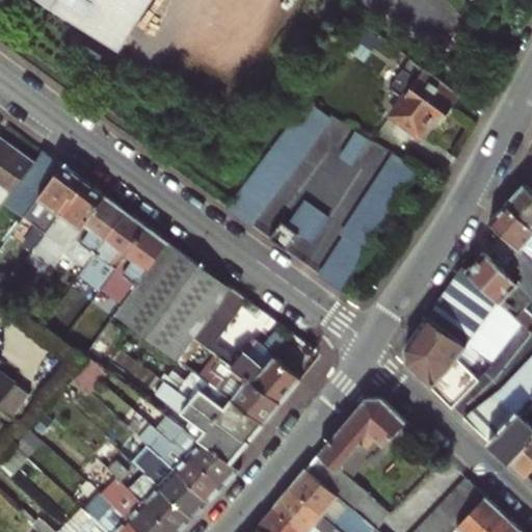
[(149,0),(38,0),(118,50),(149,0)]
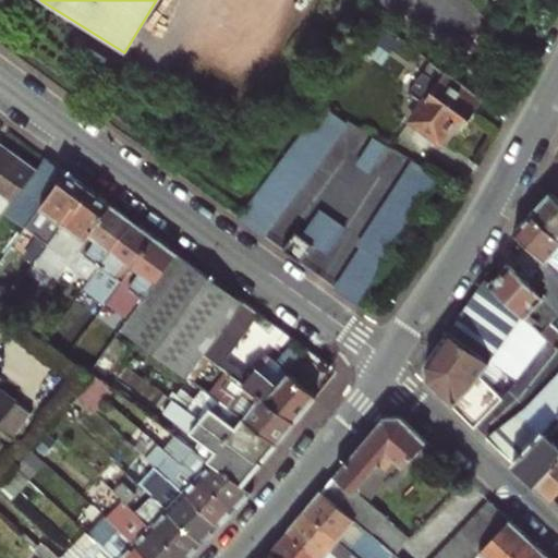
[(383,27),(366,48),(379,58),(395,36),(383,27)]
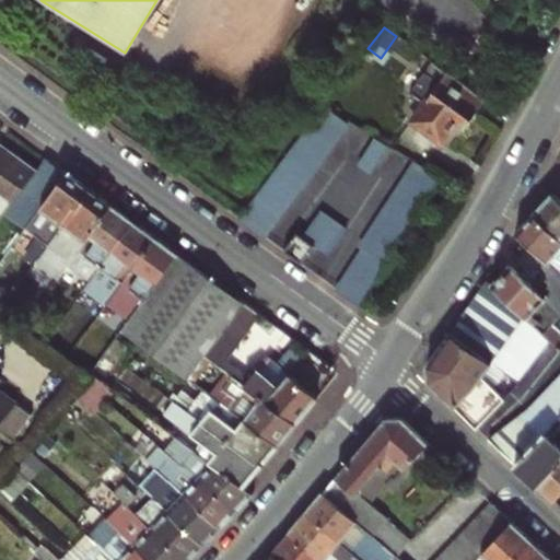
[(485,102),(441,69),(436,76),(430,71),(413,94),(428,105),(417,120),(444,141),(461,120),(468,125),(485,102)]
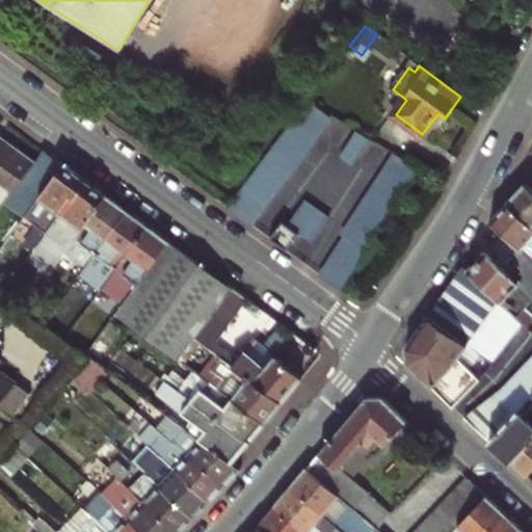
[(307,103),(228,209),(249,225),(329,116),(307,103)]
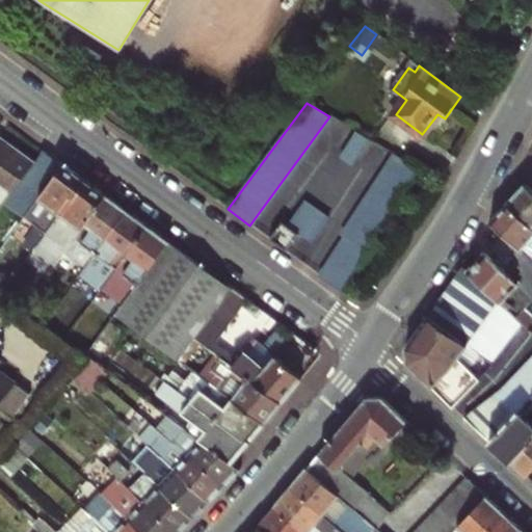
[(370,141),(354,132),(339,155),(353,164),(370,141)]
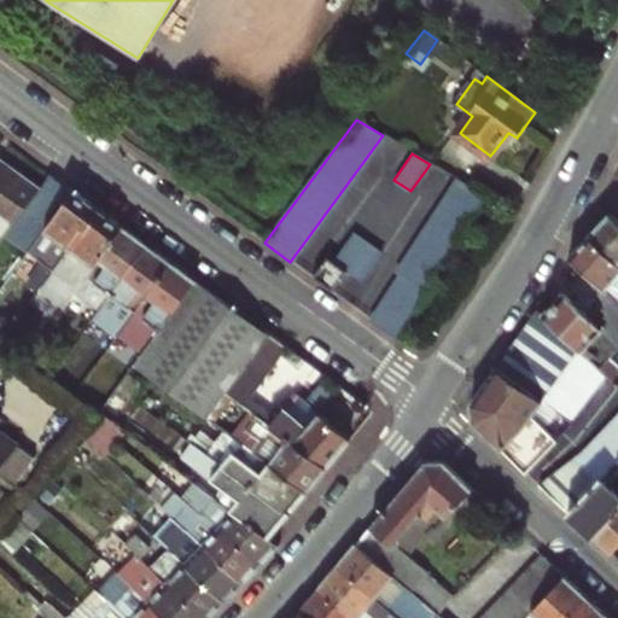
[(0,219),(11,227),(17,219),(39,190),(0,161),(0,219)]
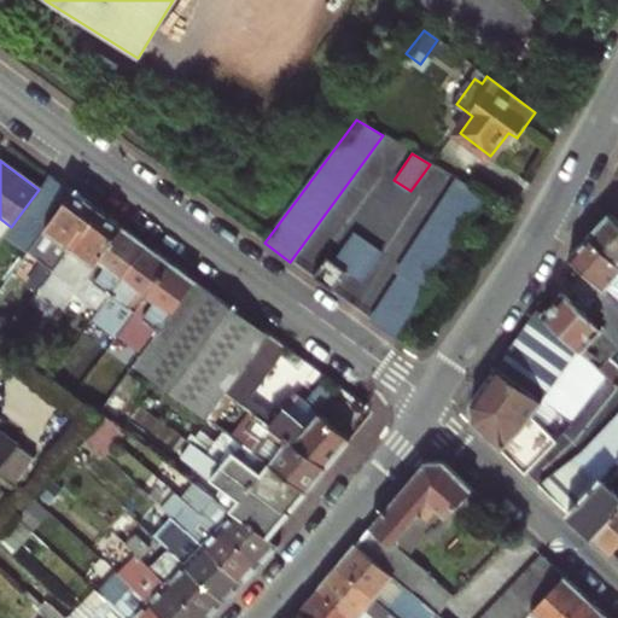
[(39,190),(17,219),(41,237),(74,193),(50,175),(39,190)]
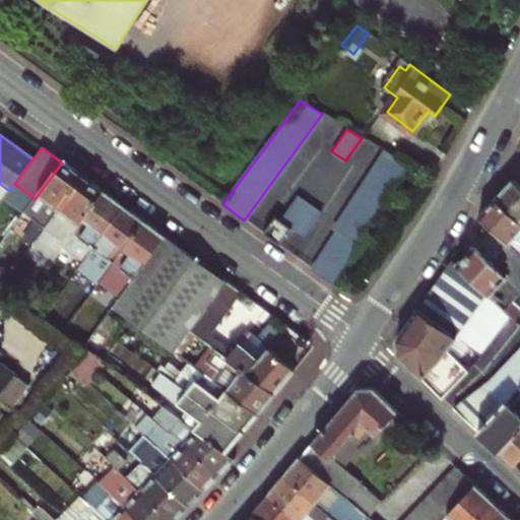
[(411,169),(386,153),(333,232),(336,234),(312,270),(333,286),(411,169)]
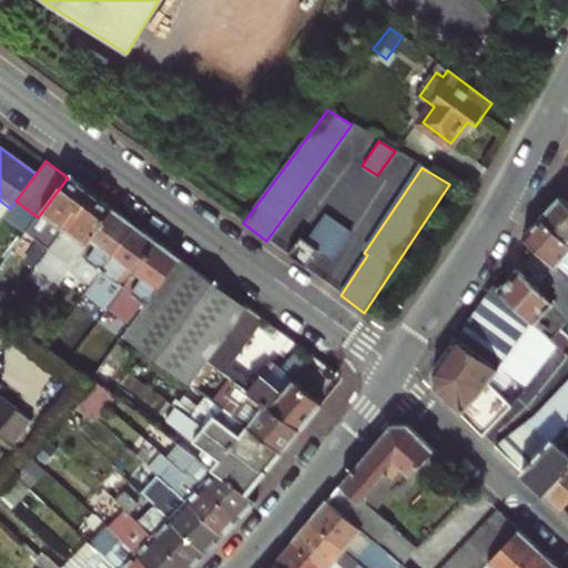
[(34,272),(48,254),(91,194),(68,178),(38,217),(24,236),(9,259),(32,275),(34,272)]
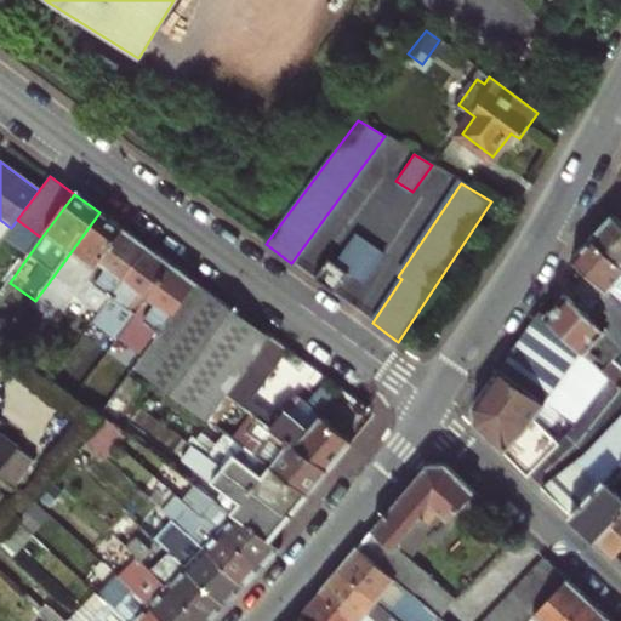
[(100,212),(52,278),(38,297),(62,314),(74,298),(123,231),(100,212)]
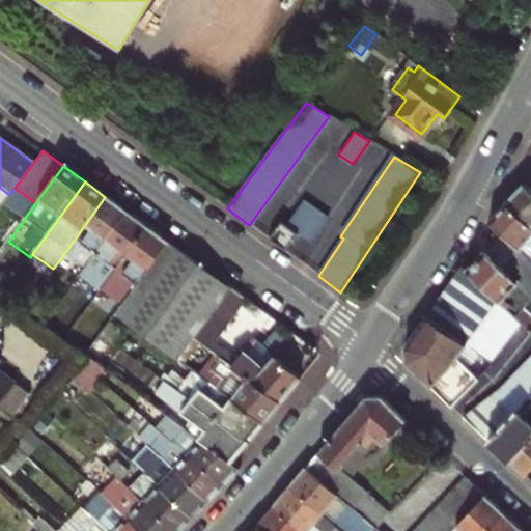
[(530,193),(523,186),(504,204),(530,229),(530,193)]
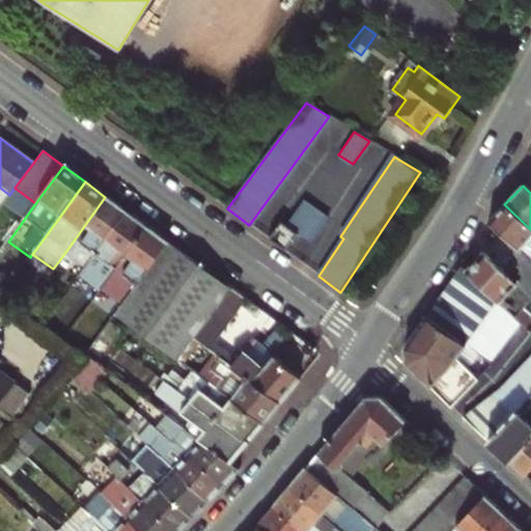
[(0,207),(9,195),(0,188),(0,207)]
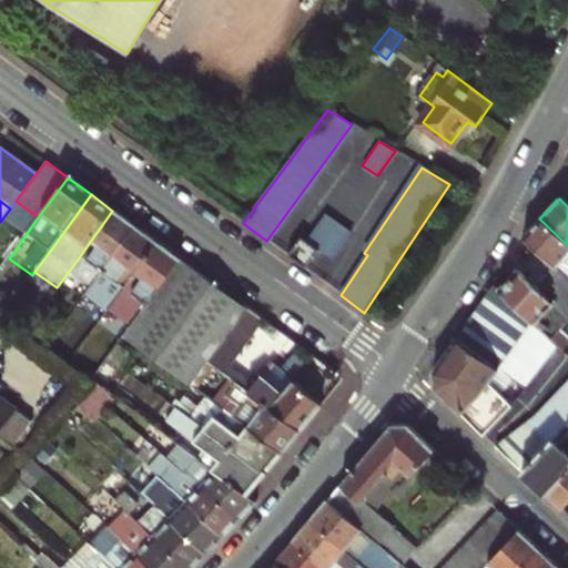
[(112,211),(68,273),(90,288),(135,226),(112,211)]
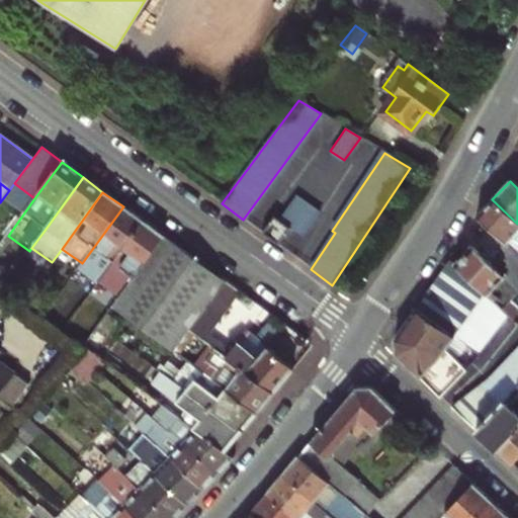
[(295,198),(279,222),(290,229),(303,237),(319,216),(295,198)]
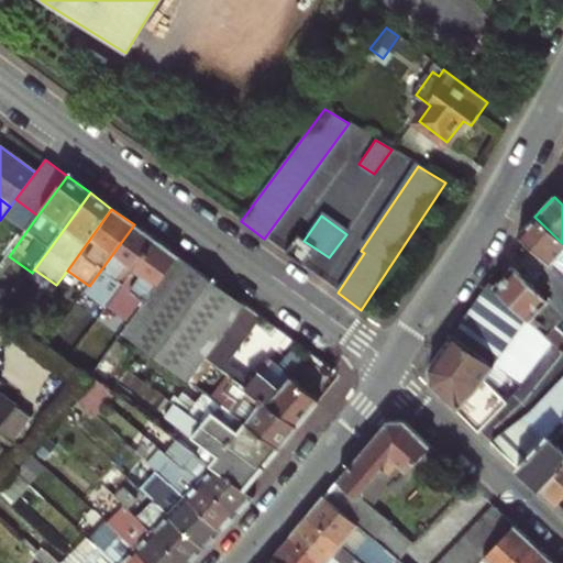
[(562,243),(534,217),(517,234),(562,277),(562,243)]
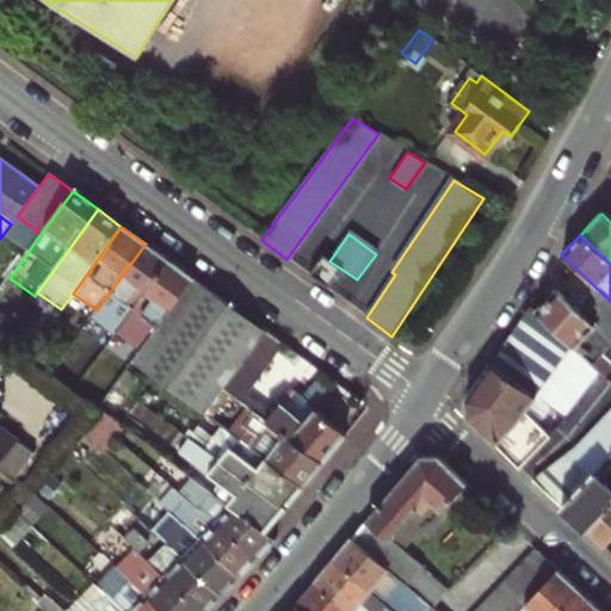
[(113,338),(121,328),(168,261),(146,244),(97,310),(90,321),(113,338)]
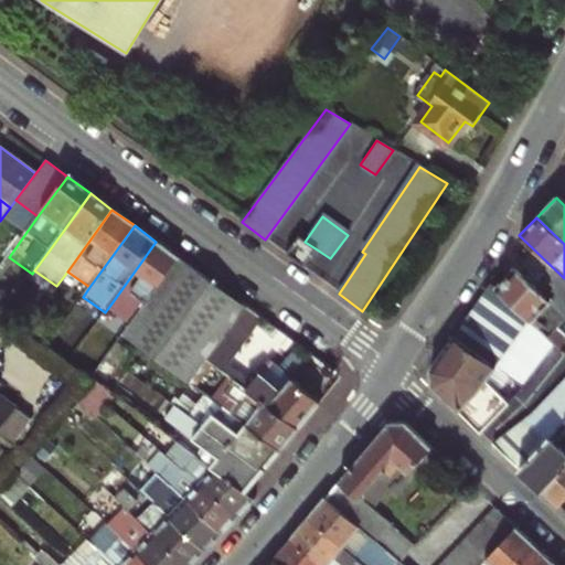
[(298,237),(286,255),(304,267),(317,249),(305,242),(298,237)]
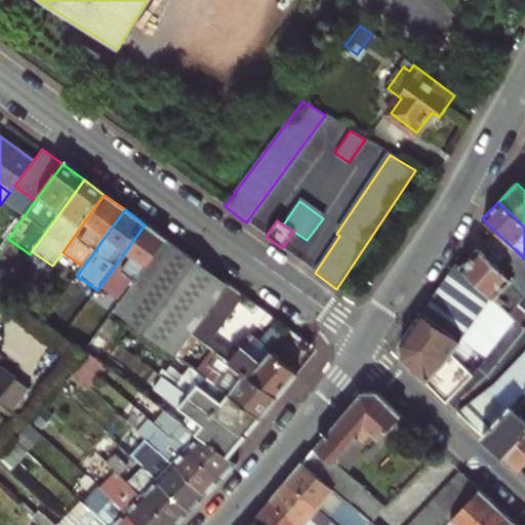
[(145,225),(104,282),(124,296),(166,240),(145,225)]
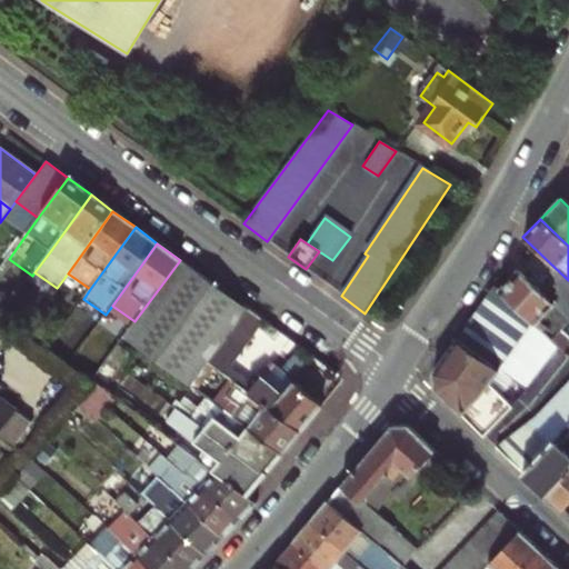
[(568,337),(562,331),(568,325),(568,318),(542,293),(557,278),(533,256),(500,290),(535,322),(556,343),(568,355),(568,337)]
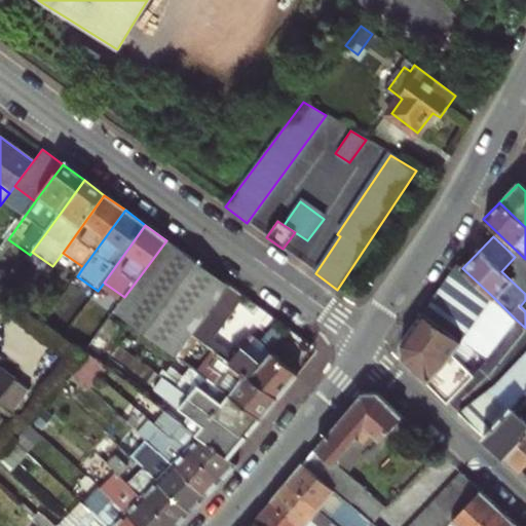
[(166,240),(124,297),(113,312),(176,359),(192,337),(228,287),(166,240)]
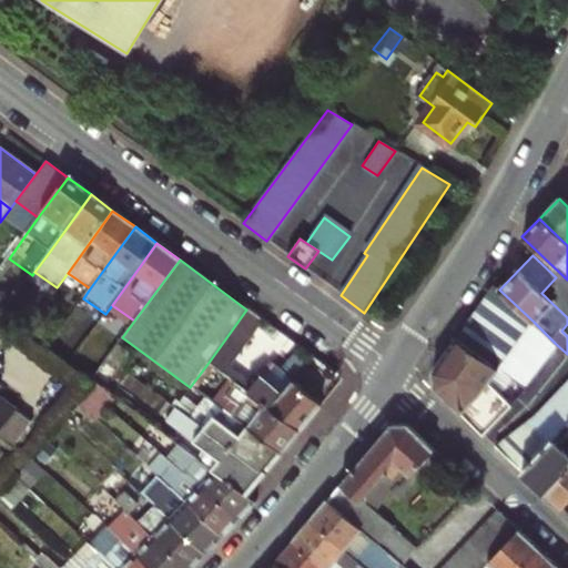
[(495,286),(455,341),(498,369),(534,322),(499,290),(495,286)]
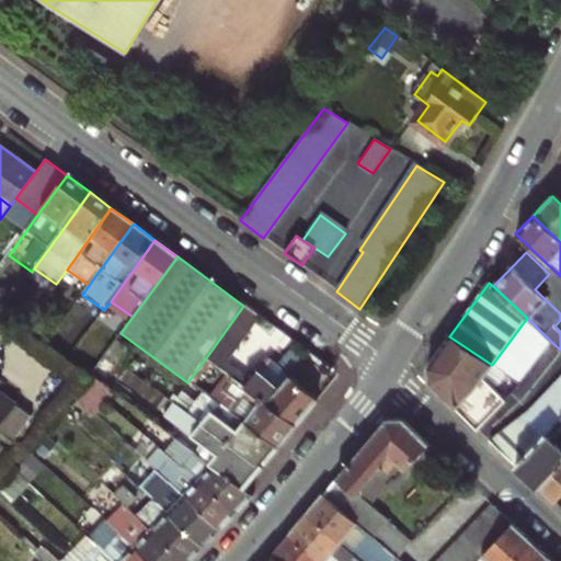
[(205,359),(215,367),(224,355),(227,358),(238,343),(241,345),(261,318),(243,306),(205,359)]
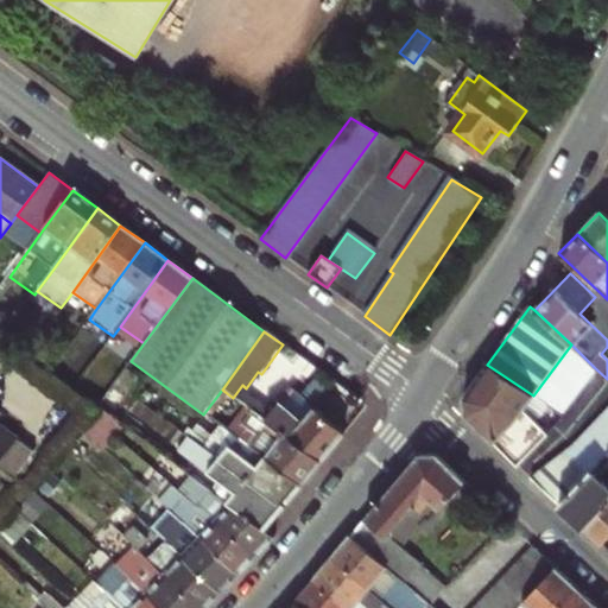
[(594,367),(571,344),(533,396),(553,409),(555,410),(556,411),(594,367)]
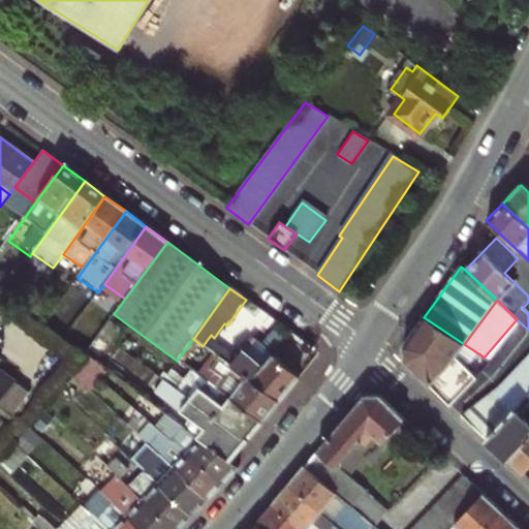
[(403,345),(406,364),(429,386),(456,356),(464,344),(424,317),(403,345)]
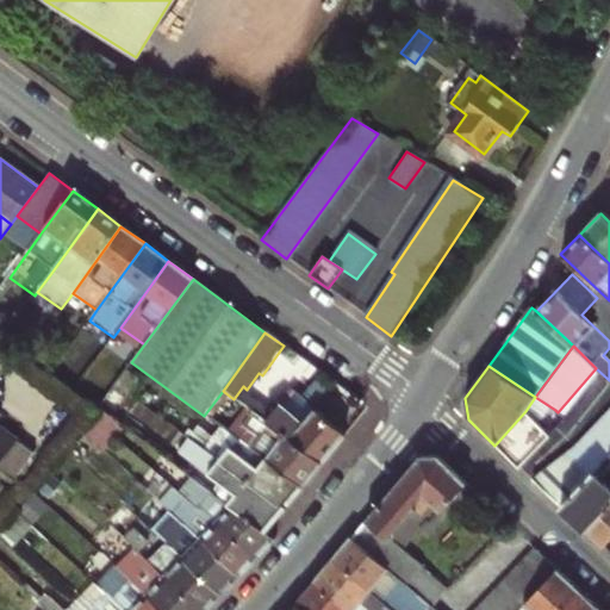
[(204,416),(216,424),(234,399),(223,391),(204,416)]
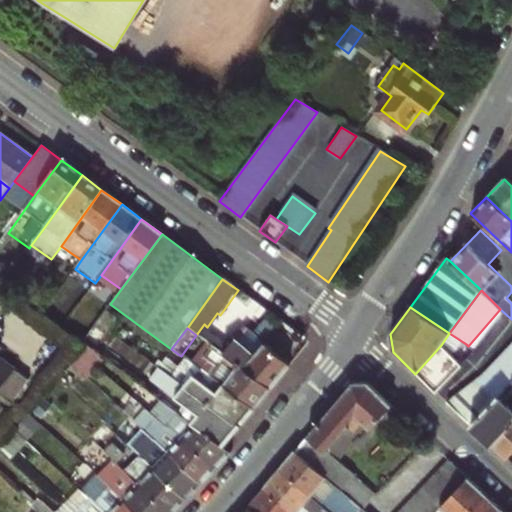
[(212,339),(208,344),(269,389),(289,364),(243,328),(234,340),(230,336),(221,346),(212,339)]
